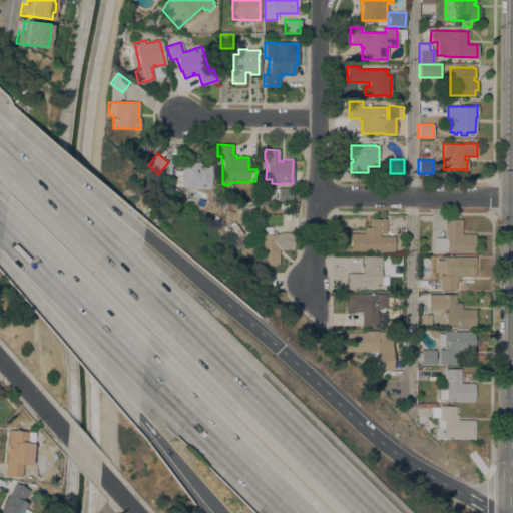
[(182,162),(196,162),(211,162),(211,172),(212,172),(212,178),(211,178),(211,187),(210,187),(210,189),(185,189),(185,187),(184,187),(184,186),(182,186),(182,185),(175,185),(175,170),(182,170),(182,162)]
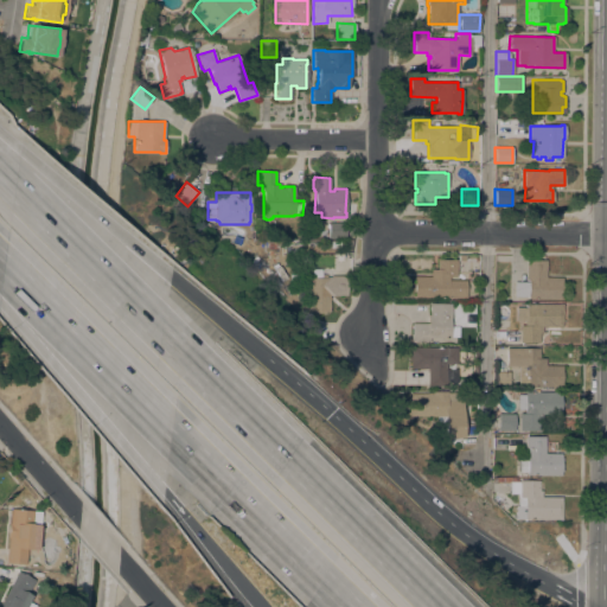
[(327,238),(327,228),(326,228),(326,224),(328,224),(328,222),(345,223),(345,238),(327,238)]
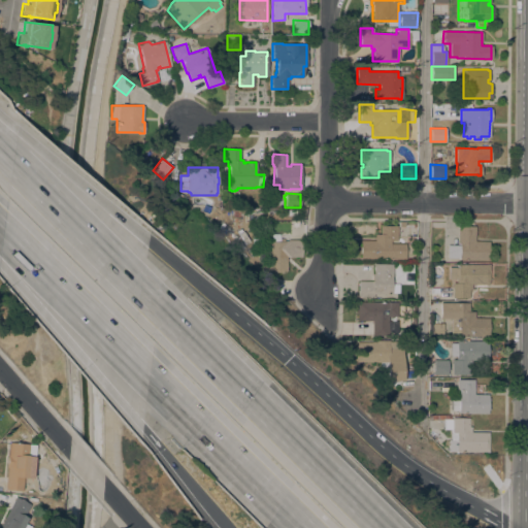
[(360,240),(374,240),(374,234),(380,234),(380,225),(397,225),(397,240),(391,240),(391,243),(404,243),(404,259),(391,259),(391,261),(385,261),(385,259),(360,259),(360,240)]
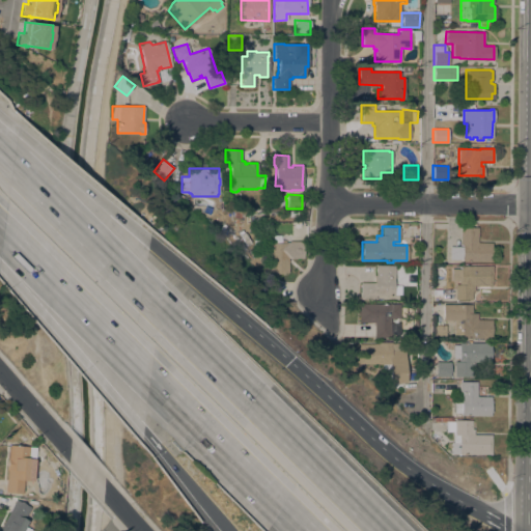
[(477,227),(477,243),(491,243),(491,261),(462,261),(462,259),(449,259),(449,247),(462,247),(462,243),(459,243),(459,227),(477,227)]
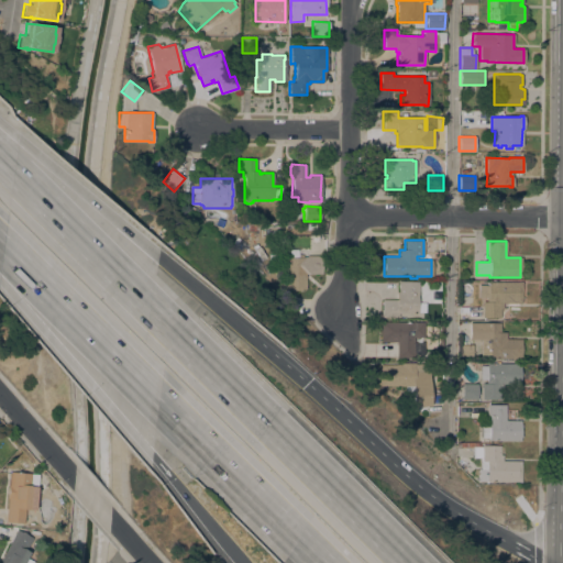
[(322,274),(306,274),(306,289),(302,289),(302,290),(289,290),(289,288),(286,288),(286,257),(289,257),(289,250),(298,250),(298,257),(306,257),(306,256),(321,255),(322,274)]
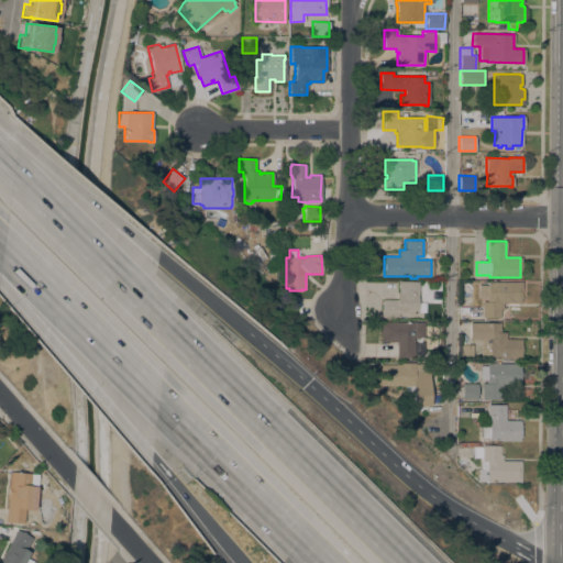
[(419,282),(419,295),(418,295),(418,302),(426,302),(426,312),(418,312),(418,313),(398,313),(398,318),(382,318),(382,299),(396,299),(396,291),(398,291),(398,282),(419,282)]
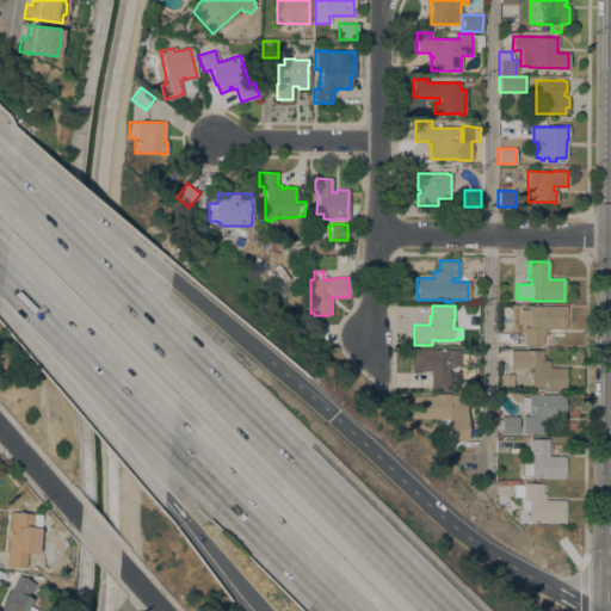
[(523,327),(528,327),(528,322),(519,322),(519,309),(529,309),(529,306),(566,306),(566,328),(545,328),(545,334),(543,334),(543,345),(523,345),(523,327)]
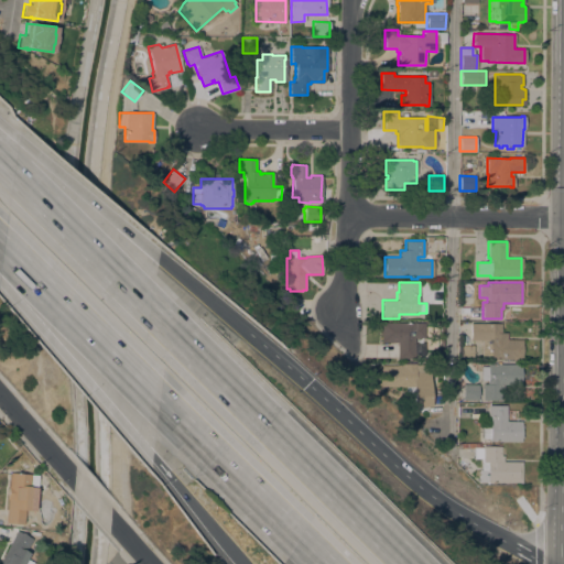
[(398,343),(394,343),(394,342),(381,342),(381,322),(421,322),(421,326),(424,327),(424,338),(414,338),(414,359),(398,359),(398,343)]
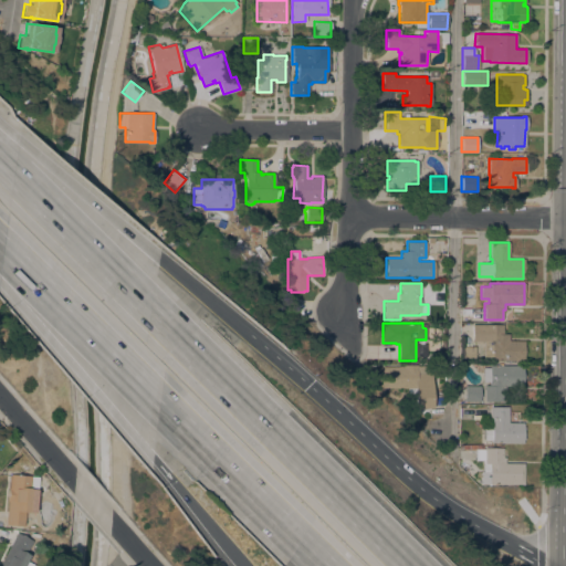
[(503,325),(503,334),(509,334),(509,341),(524,341),(524,357),(522,357),(522,358),(520,358),(520,360),(492,360),(492,357),(483,357),(483,341),(472,341),(472,324),(503,325)]
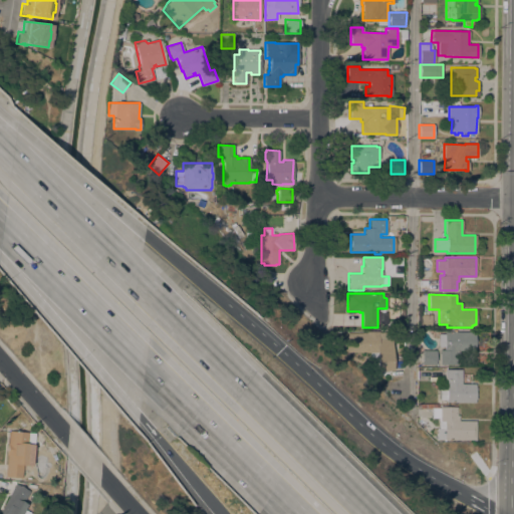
[(432,327),(420,327),(420,314),(432,314),(432,327)]
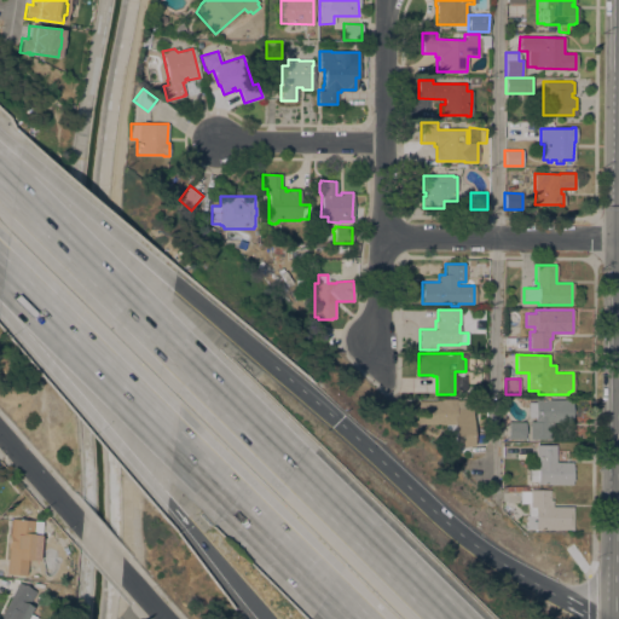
[(441,401),(441,398),(456,399),(456,401),(473,401),(472,446),(469,446),(469,452),(455,452),(455,446),(453,446),(453,432),(446,432),(446,424),(443,424),(443,420),(418,420),(418,400),(441,401)]
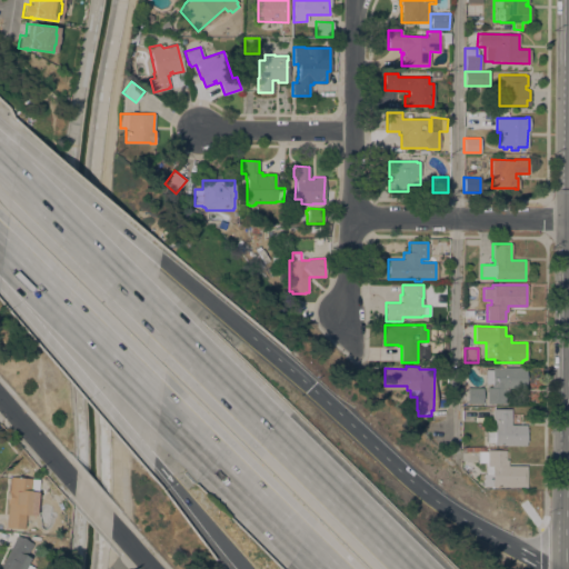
[(526,367),(526,388),(507,388),(507,392),(505,392),(505,403),(487,403),(487,383),(485,383),(485,370),(491,370),(491,367),(526,367)]
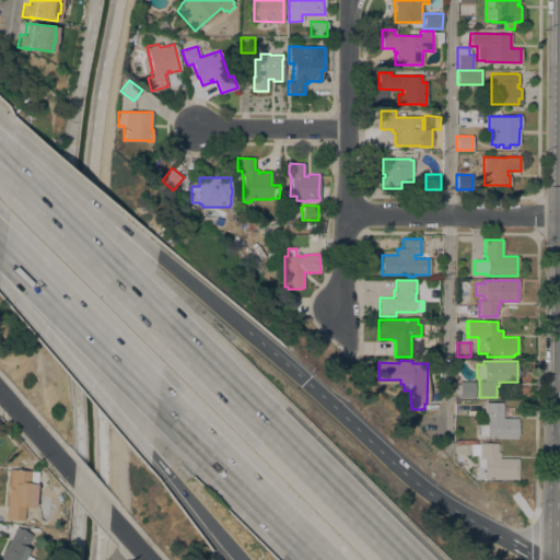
[(459,397),(459,382),(475,382),(475,397),(459,397)]
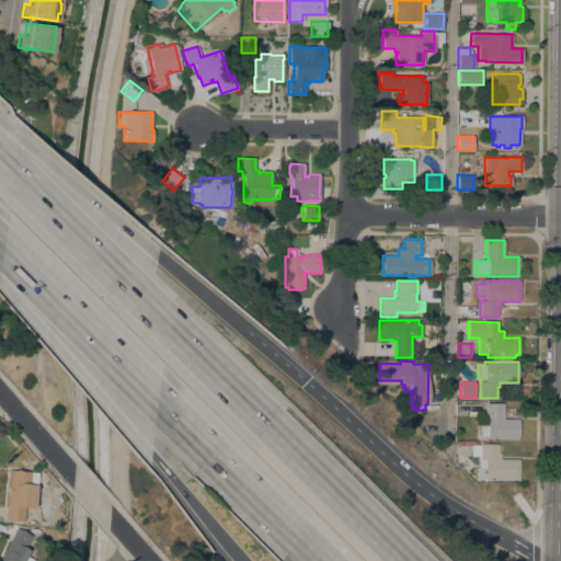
[(487,439),(487,436),(479,436),(479,425),(487,425),(487,420),(485,420),(485,403),(504,403),(504,419),(518,419),(518,439),(487,439)]
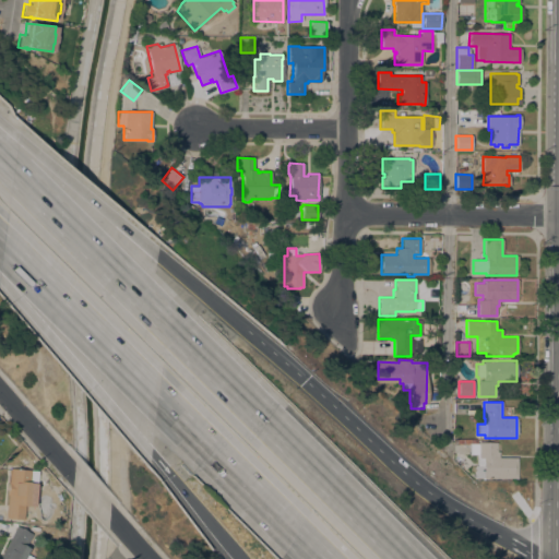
[(478,443),(478,442),(496,442),(496,451),(499,451),(499,458),(516,458),(516,479),(513,479),(513,478),(483,478),(483,477),(475,477),(475,465),(476,465),(476,454),(468,454),(468,443),(478,443)]
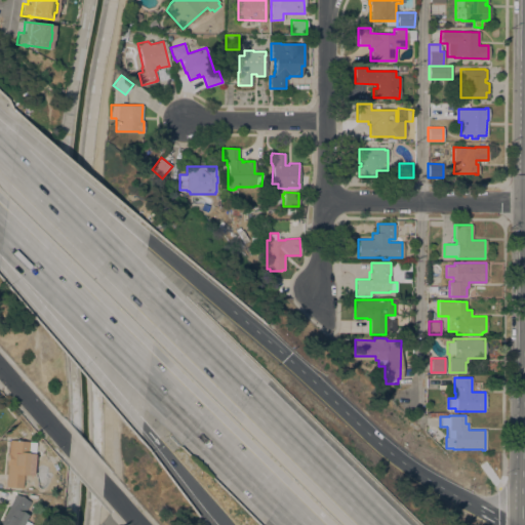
[(5,486),(7,465),(6,465),(7,453),(8,453),(9,440),(34,442),(31,475),(24,474),(23,488),(5,486)]
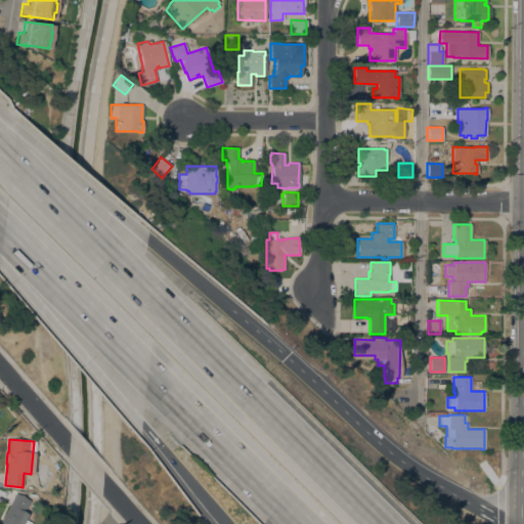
[(45,460),(46,448),(49,448),(55,461),(45,460)]
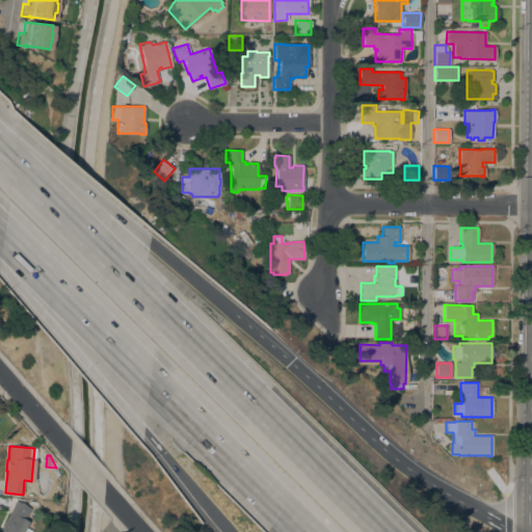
[(0,531),(0,529),(15,500),(30,508),(24,521),(27,522),(24,527),(31,530),(30,531),(0,531)]
